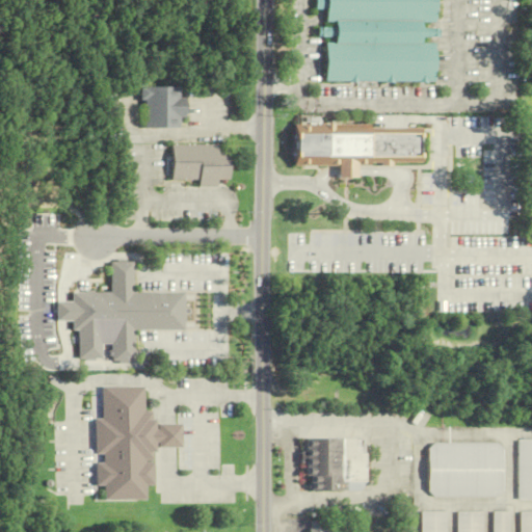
[(324,81),(325,42),(334,42),(335,21),(325,21),(325,0),(434,0),(434,22),(420,22),(420,42),(434,42),(434,82),(324,81)]
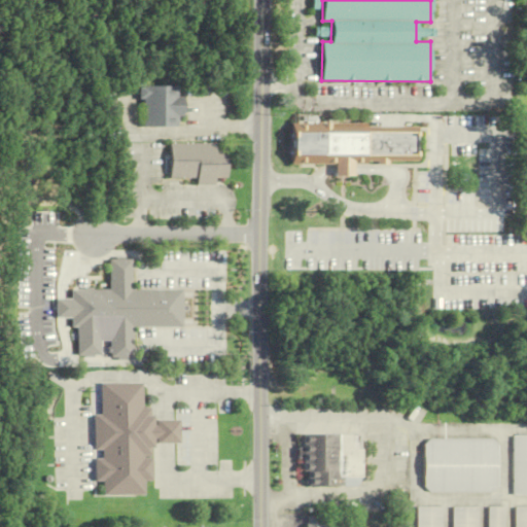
[(139,85),(139,99),(143,99),(144,127),(179,126),(178,116),(184,116),(184,96),(178,96),(178,85),(139,85)]
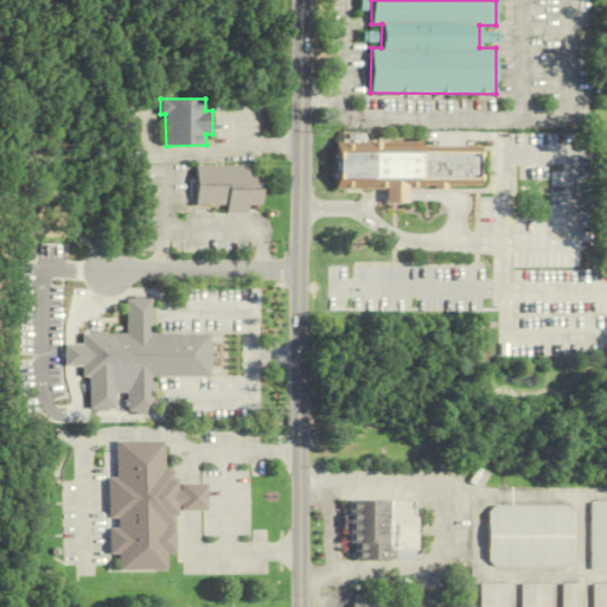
[(479,144),(336,144),(336,190),(385,190),(385,203),(407,203),(407,187),(479,187),(479,144)]
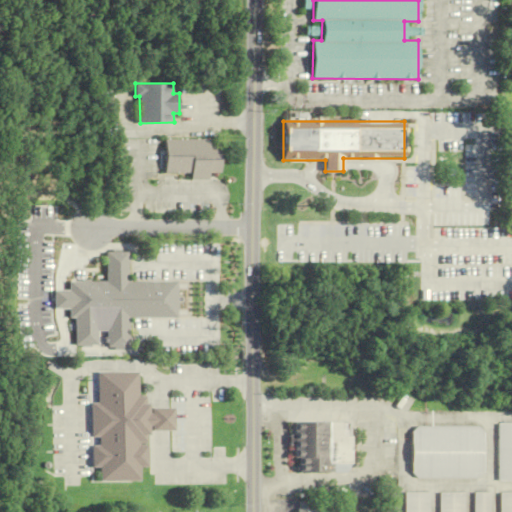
[(165,139),(165,173),(193,172),(193,179),(209,179),(209,173),(222,173),(222,145),(210,145),(210,138),(165,139)]
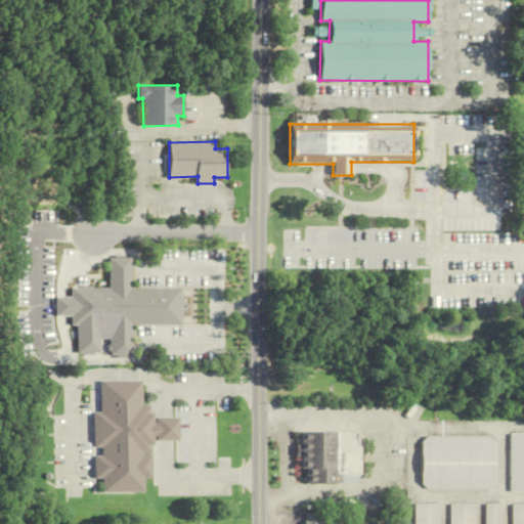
[(183,324),(182,287),(133,287),(133,269),(135,269),(135,261),(133,261),(133,256),(127,256),(127,254),(116,254),(116,257),(111,257),(111,262),(108,262),(108,268),(111,268),(111,289),(90,288),(90,299),(86,299),(86,313),(91,313),(91,322),(112,322),(112,345),(108,345),(108,350),(112,350),(112,353),(132,353),(132,350),(134,350),(134,345),(132,345),(132,324),(183,324)]
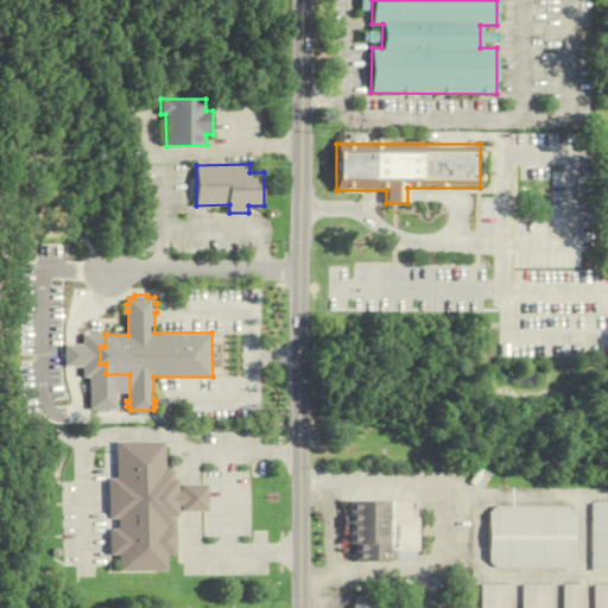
[(165,569),(165,553),(175,553),(175,527),(165,529),(165,525),(175,525),(175,515),(177,515),(177,505),(177,491),(177,479),(172,479),(172,469),(165,469),(165,441),(115,441),(115,477),(106,477),(107,517),(118,517),(118,530),(108,530),(108,552),(118,552),(119,569),(165,569)]
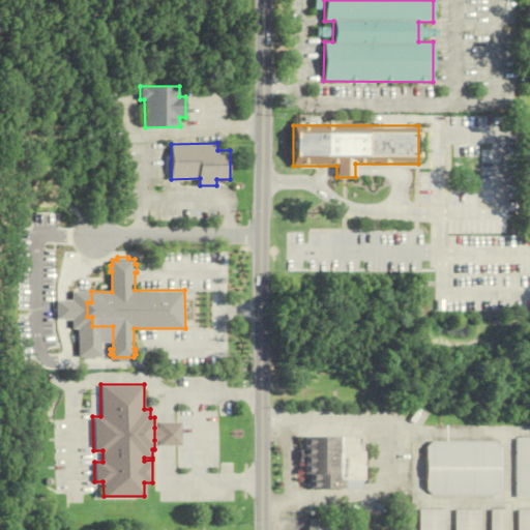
[(154,428),(154,440),(156,440),(156,444),(179,444),(179,421),(156,421),(156,428),(154,428)]
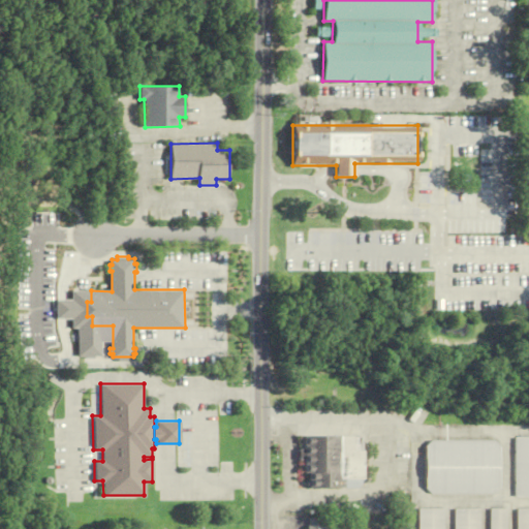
[(306,436),(306,489),(360,489),(361,437),(306,436)]
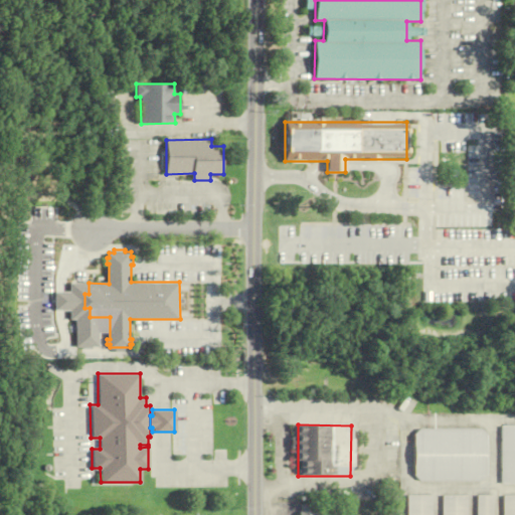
[(500,484),(514,484),(514,425),(500,425),(500,484)]
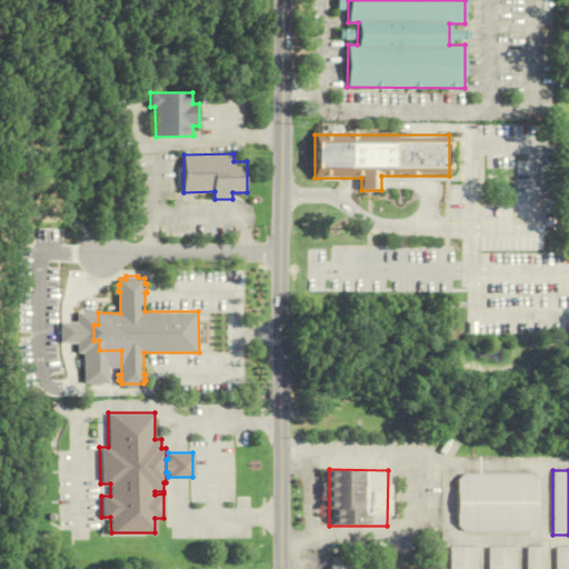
[(537,532),(537,475),(458,475),(458,532),(537,532)]
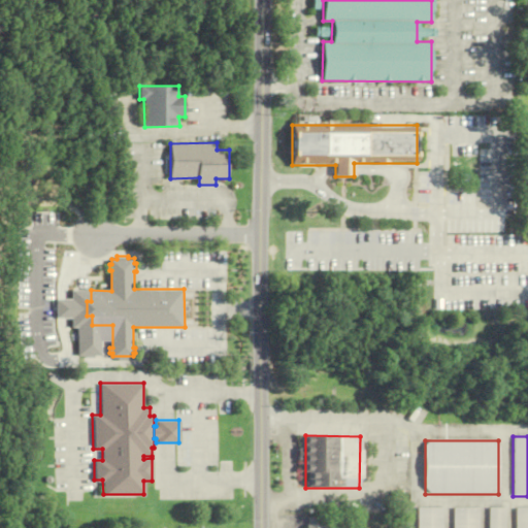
[(442,527),(442,508),(417,508),(417,527),(442,527)]
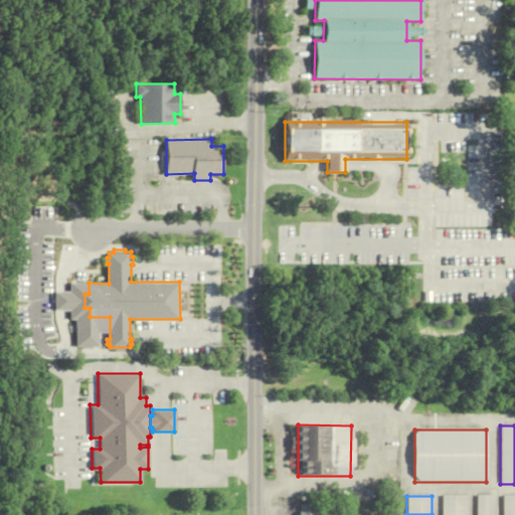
[(465,514),(466,496),(442,496),(441,514),(465,514)]
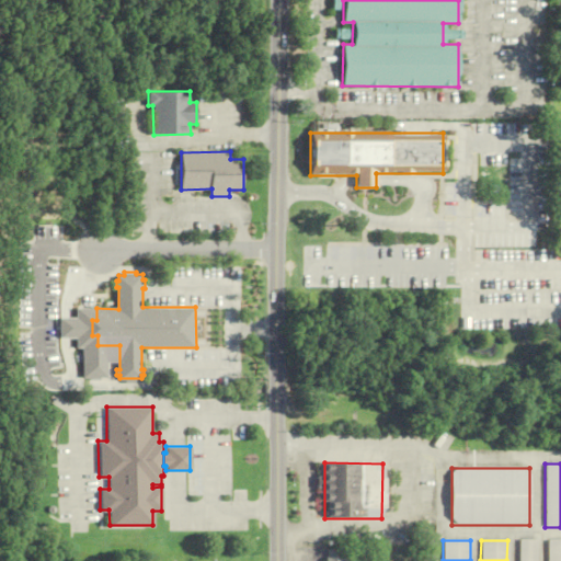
[(518,560),(536,560),(536,540),(518,540),(518,560)]
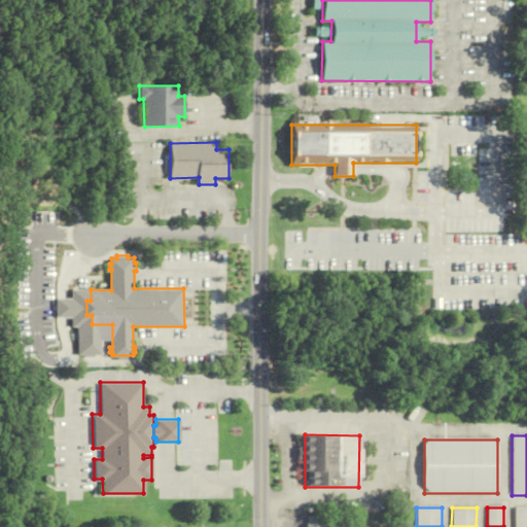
[(339,517),(307,516),(306,526),(348,526),(339,526),(339,517)]
